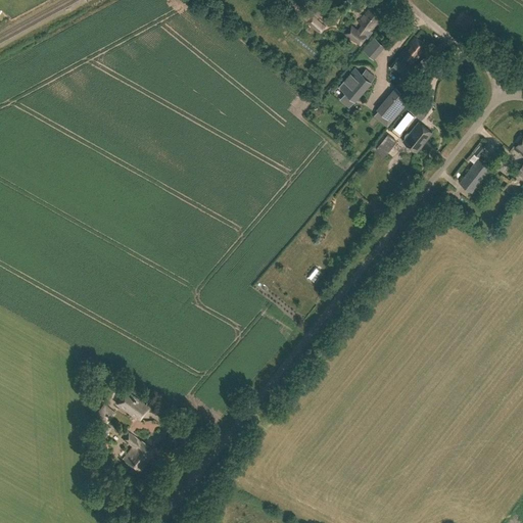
[(382,16),(370,8),(360,22),(364,26),(359,32),(352,27),(346,35),(361,45),(367,38),(368,38),(372,32),(371,31),(382,16)]
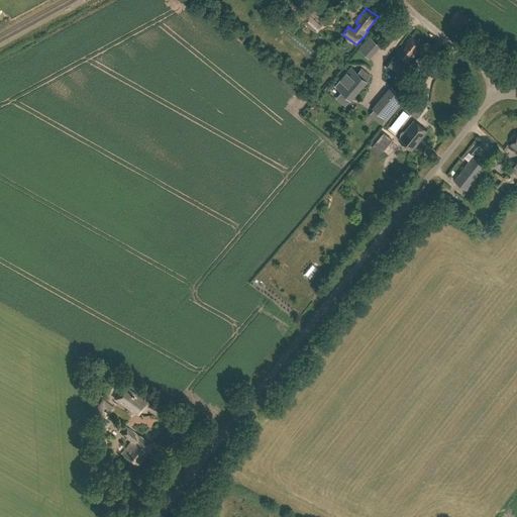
[(305,13),(299,19),(316,34),(322,27),(309,15),(308,16),(305,13)]
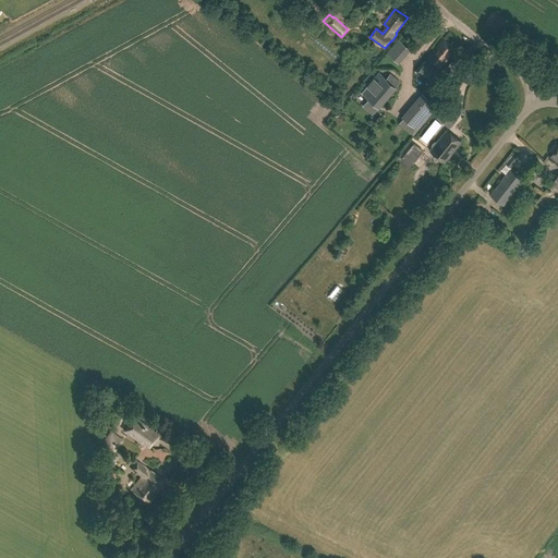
[(421,39),(413,33),(399,48),(413,61),(435,36),(428,31),(421,39)]
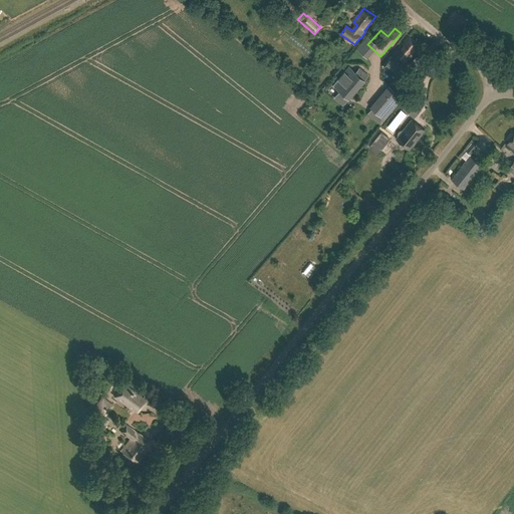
[(420,46),(409,37),(404,44),(406,46),(403,49),(401,47),(395,54),(406,63),(420,46)]
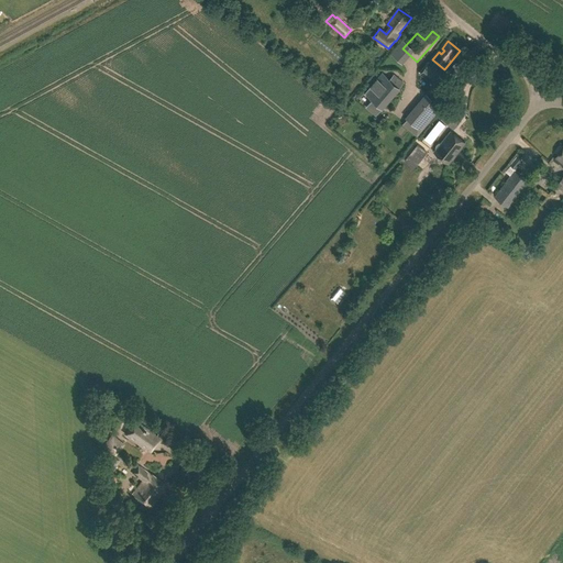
[(398,74),(408,79),(415,68),(405,63),(398,74)]
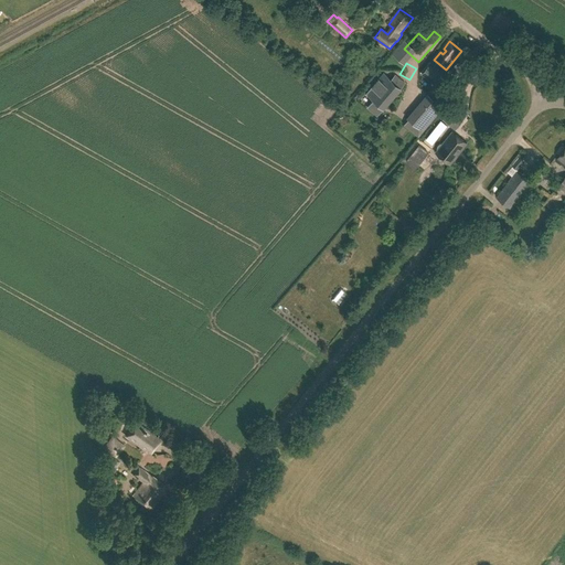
[(374,119),(401,86),(392,78),(385,86),(377,81),(363,97),(371,104),(364,110),(374,119)]
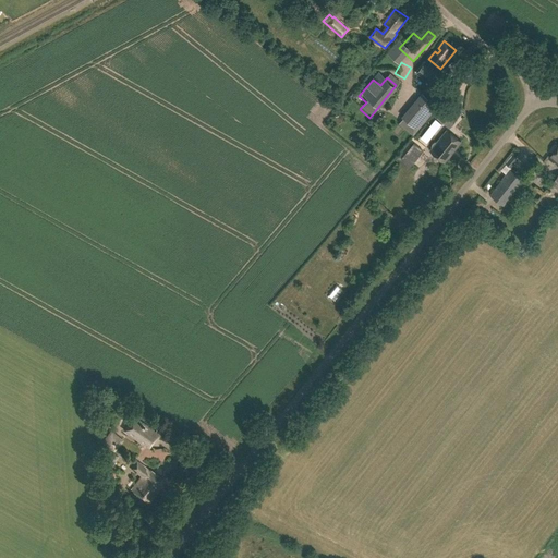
[(424,94),(404,118),(417,129),(437,106),(424,94)]
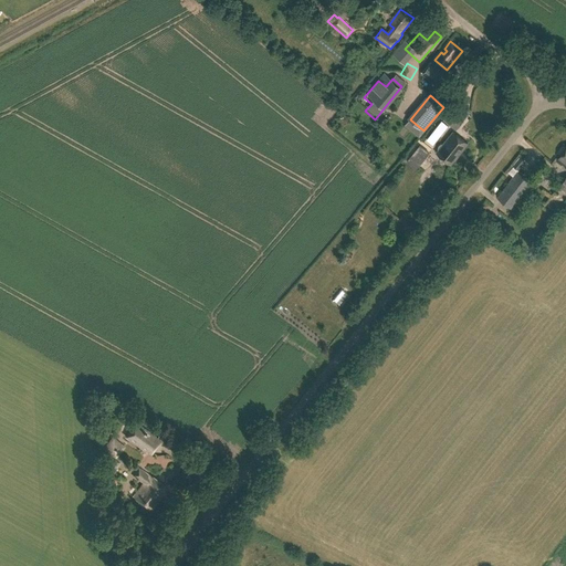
[(463,119),(451,109),(442,119),(454,130),(463,119)]
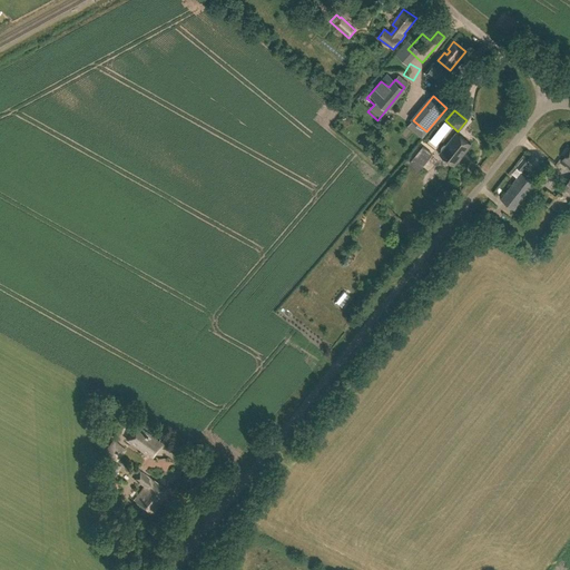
[(457,134),(448,145),(444,145),(442,147),(442,149),(442,151),(440,154),(454,165),(471,145),(457,134)]
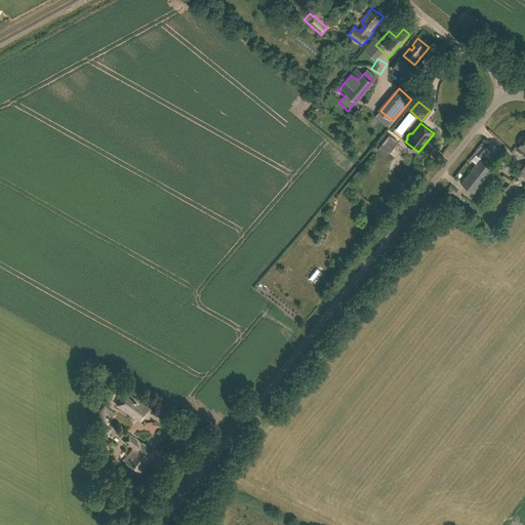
[(367,131),(374,138),(378,135),(371,128),(367,131)]
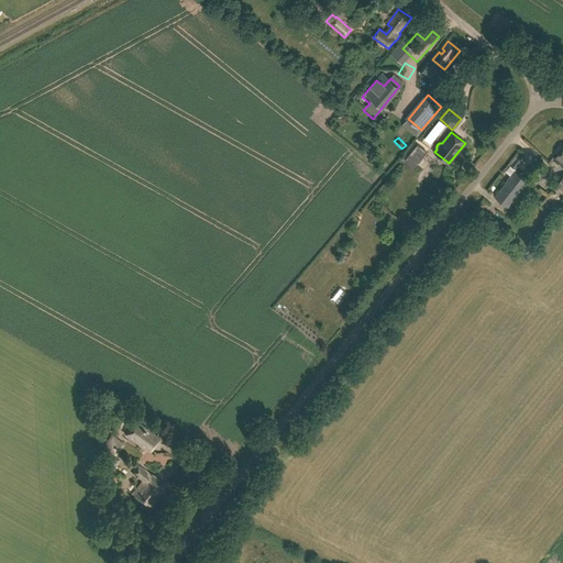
[(529,181),(515,169),(494,196),(508,208),(529,181)]
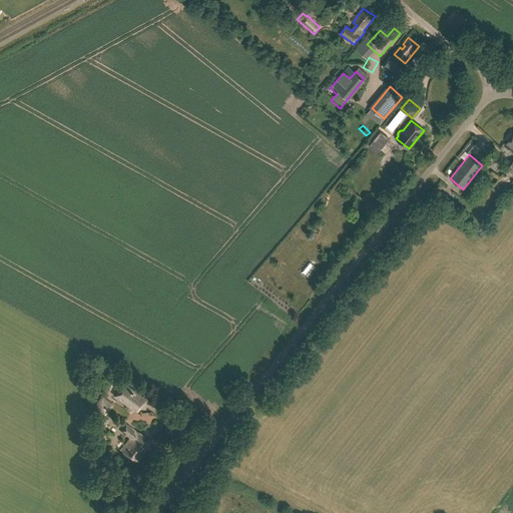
[(499,155),(492,164),(498,168),(505,160),(499,155)]
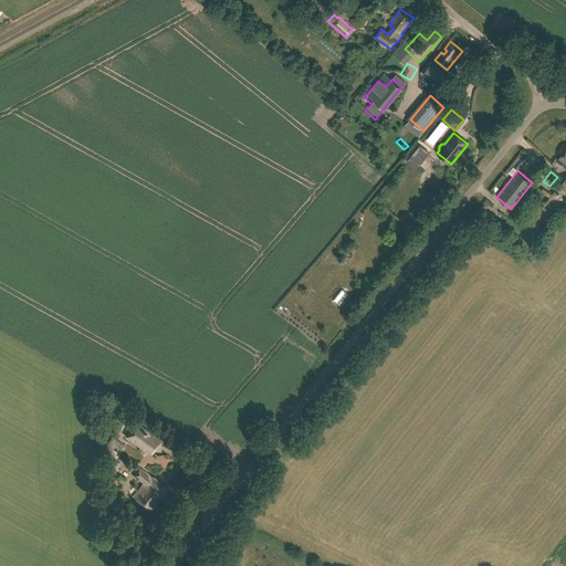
[(157,439),(135,423),(126,436),(149,451),(157,439)]
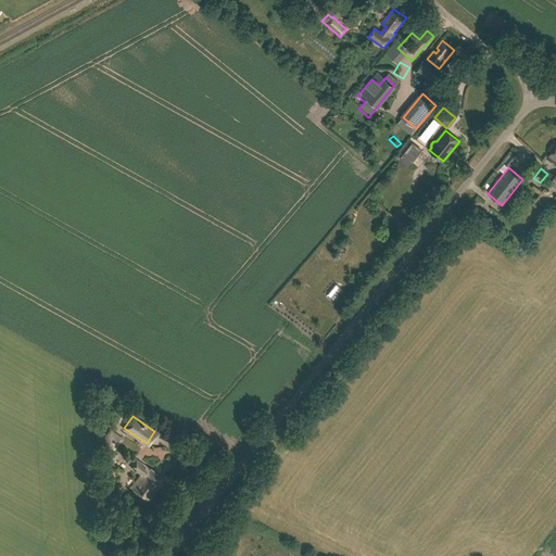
[(122,438),(110,429),(101,442),(113,451),(122,438)]
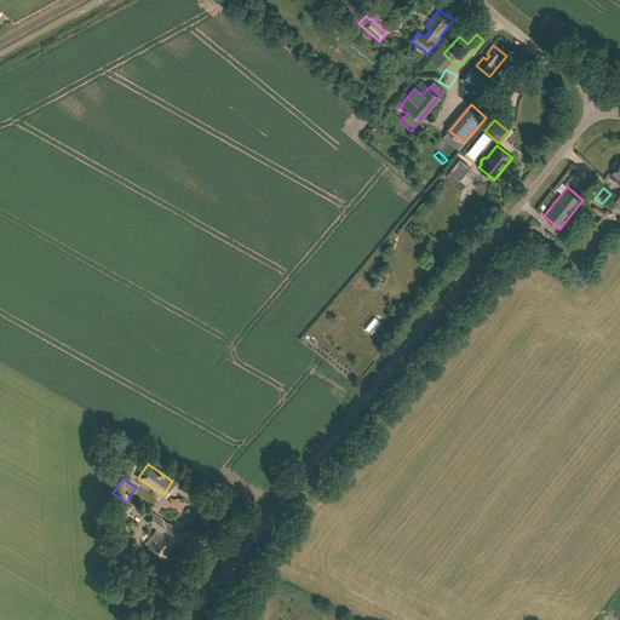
[(165,522),(154,515),(148,522),(158,530),(145,546),(162,560),(171,550),(172,551),(184,537),(165,522)]
